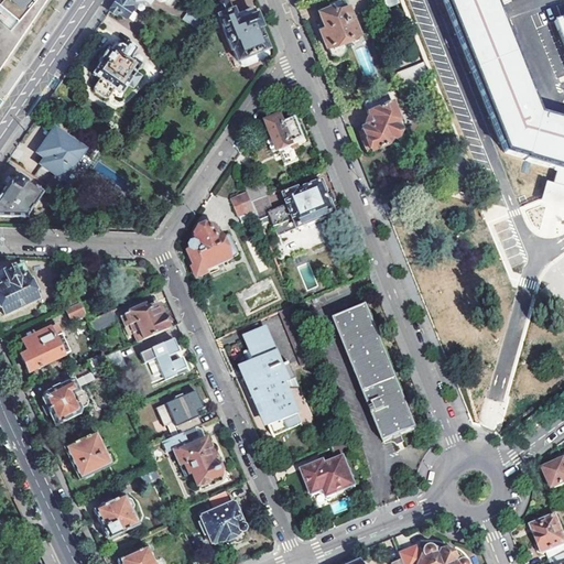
[(36,0),(39,1),(12,32),(0,21),(0,72),(11,55),(29,31),(49,0),(36,0)]
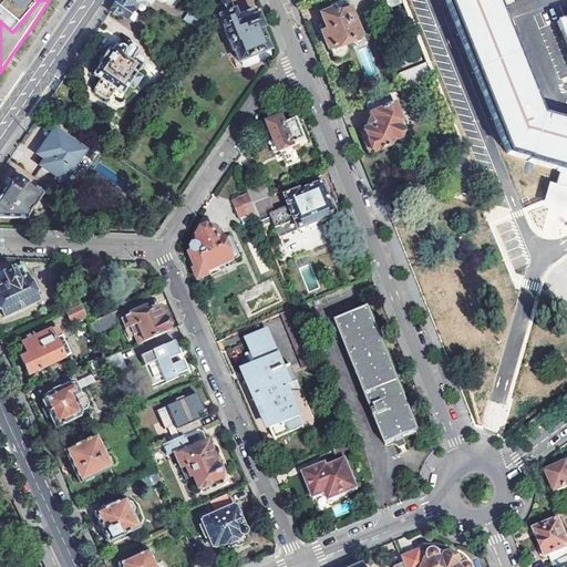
[(0,0),(0,21),(12,32),(39,1),(37,0),(0,0)]
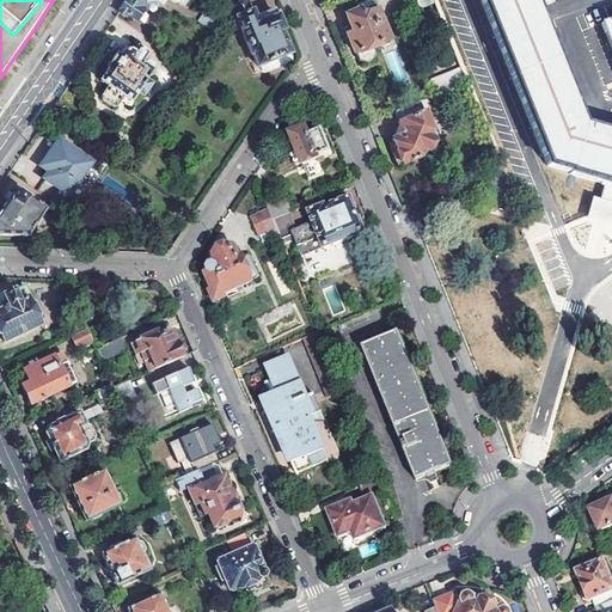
[(126,0),(118,12),(127,17),(128,14),(135,19),(144,8),(140,6),(144,1),(157,2),(164,7),(167,0),(175,5),(178,2),(184,7),(189,0),(126,0)]
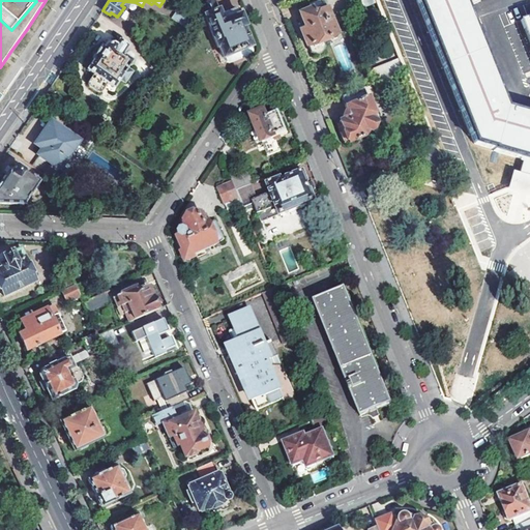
[(310,5),(312,11),(301,16),(306,28),(301,31),(312,53),(316,56),(323,54),(324,47),(322,41),(336,35),(322,0),(310,5)]
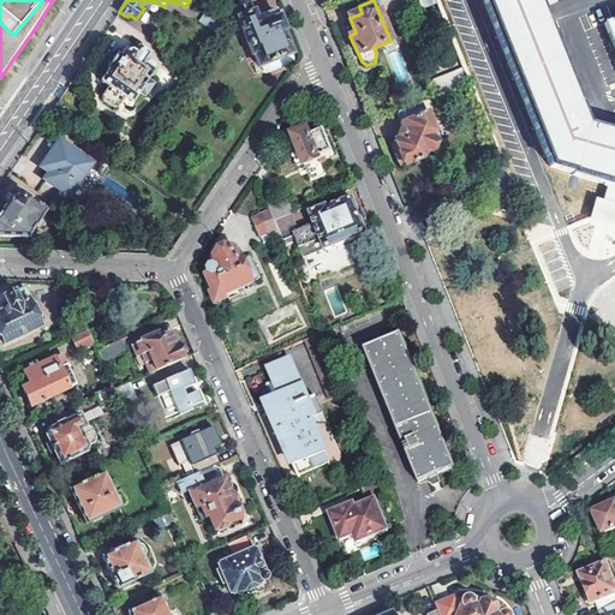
[(483,0),(550,167),(574,173),(573,175),(614,186),(614,18),(604,23),(614,51),(614,125),(589,118),(584,120),(535,0),(483,0)]
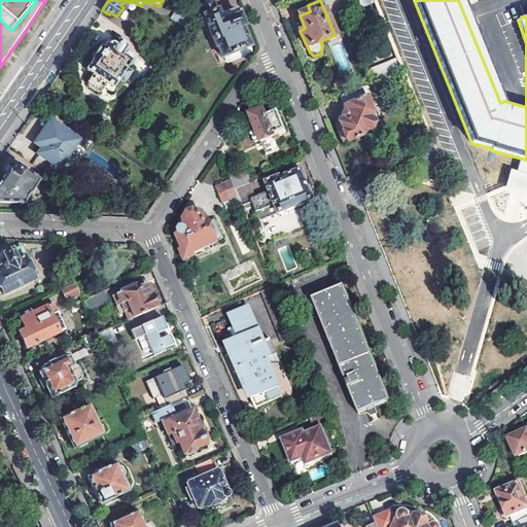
[(224,63),(229,64),(249,56),(250,53),(248,47),(249,46),(242,28),(243,27),(239,15),(237,16),(235,10),(219,16),(217,11),(216,12),(212,2),(199,7),(215,48),(217,48),(221,59),(223,58),(224,63)]
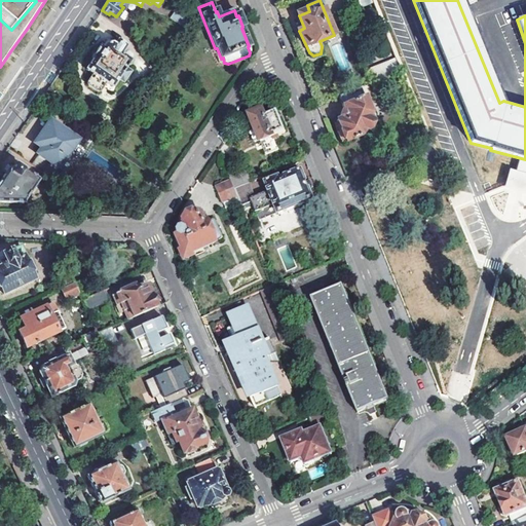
[(176,8),(170,17),(183,26),(189,17),(176,8)]
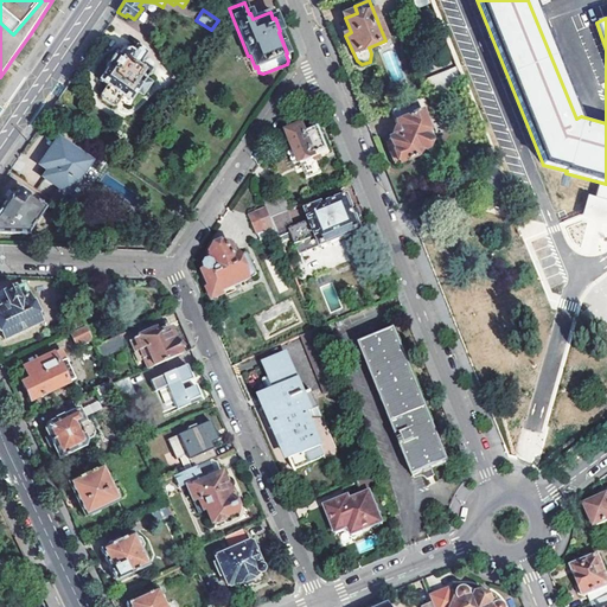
[(116,106),(122,96),(131,101),(138,91),(142,95),(151,82),(146,78),(152,70),(151,69),(153,64),(152,62),(148,61),(146,59),(144,64),(140,63),(146,53),(136,46),(132,52),(129,51),(121,52),(119,55),(116,52),(115,55),(109,55),(104,62),(107,66),(106,68),(108,69),(100,80),(107,85),(101,95),(101,98),(113,107),(116,106)]
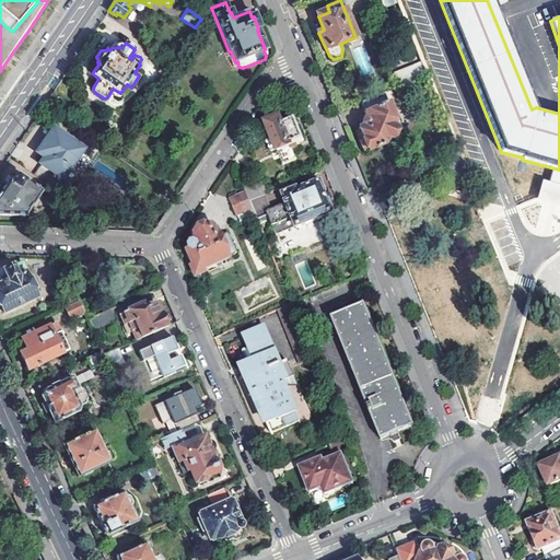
[(427,77),(421,62),(393,73),(399,88),(427,77)]
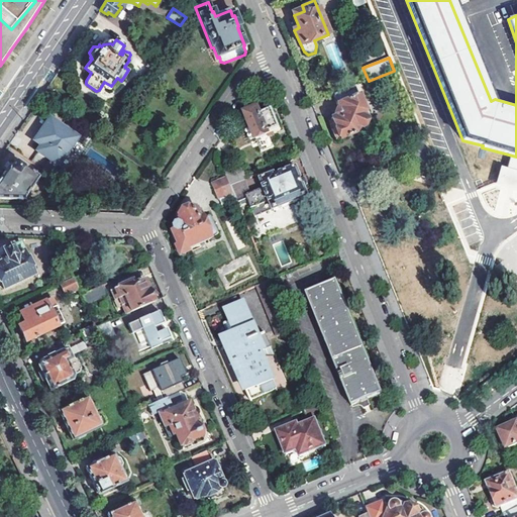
[(365,111),(354,87),(333,95),(338,108),(337,109),(334,113),(335,115),(330,117),(335,128),(331,129),(336,141),(339,139),(340,140),(355,133),(356,131),(362,129),(363,130),(366,130),(367,130),(369,128),(370,127),(371,126),(371,124),(371,122),(370,120),(368,119),(366,118),(364,113),(365,111)]
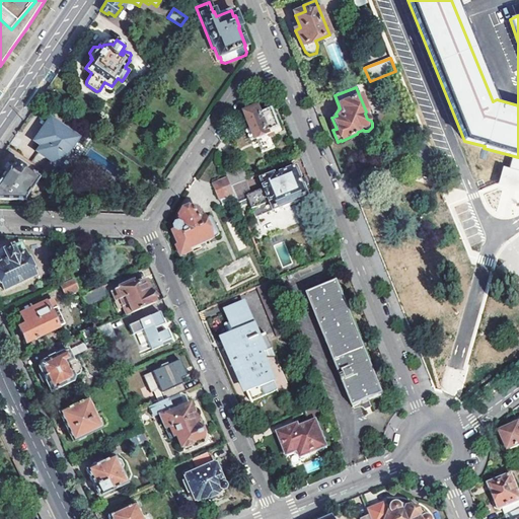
[(282,130),(274,110),(262,117),(260,110),(257,110),(257,108),(254,107),(249,109),(247,112),(249,115),(246,116),(247,119),(241,122),(238,128),(241,135),(247,132),(250,141),(255,138),(256,141),(282,130)]
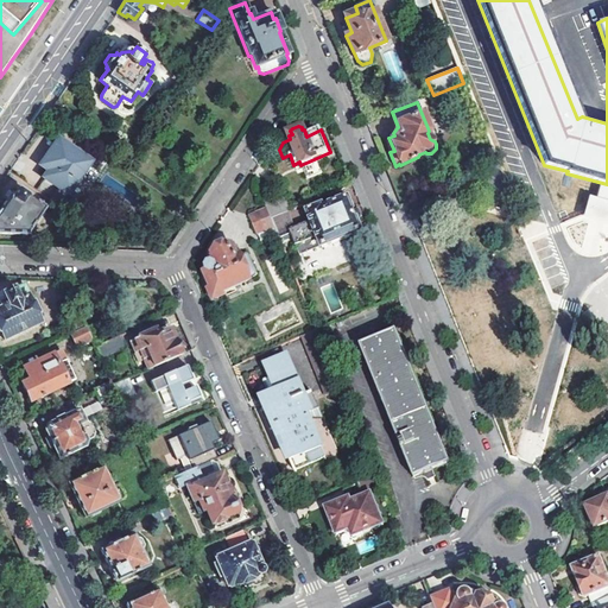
[(49,171),(36,190),(58,206),(67,192),(68,194),(90,162),(58,140),(42,166),(49,171)]
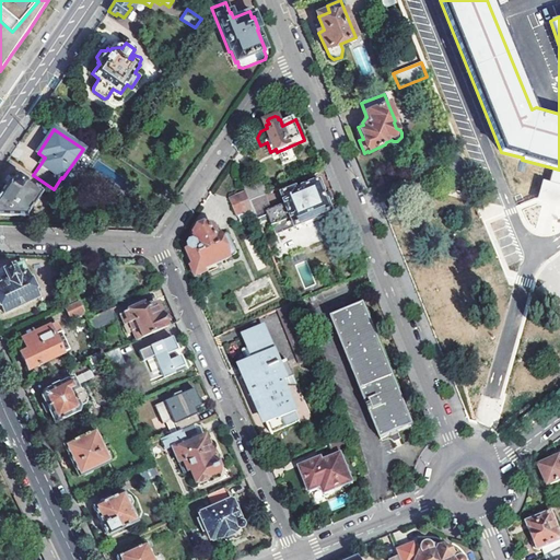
[(0,214),(25,217),(42,191),(27,182),(28,181),(18,174),(11,184),(9,182),(0,194),(0,214)]
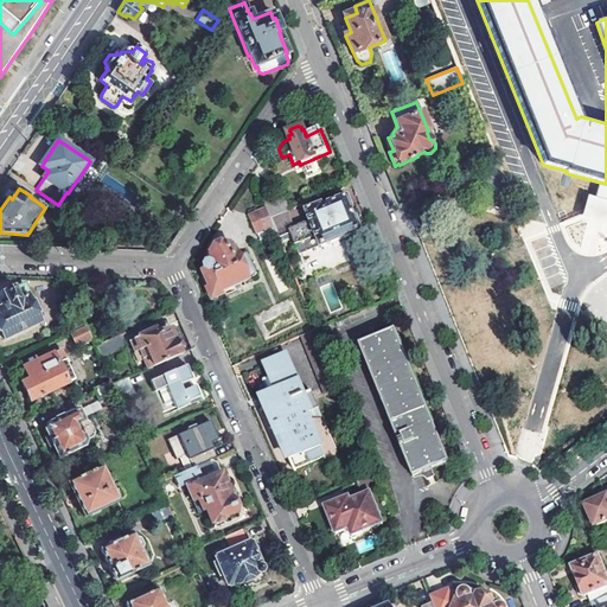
[(274,195),(263,198),(268,209),(272,218),(282,213),(274,195)]
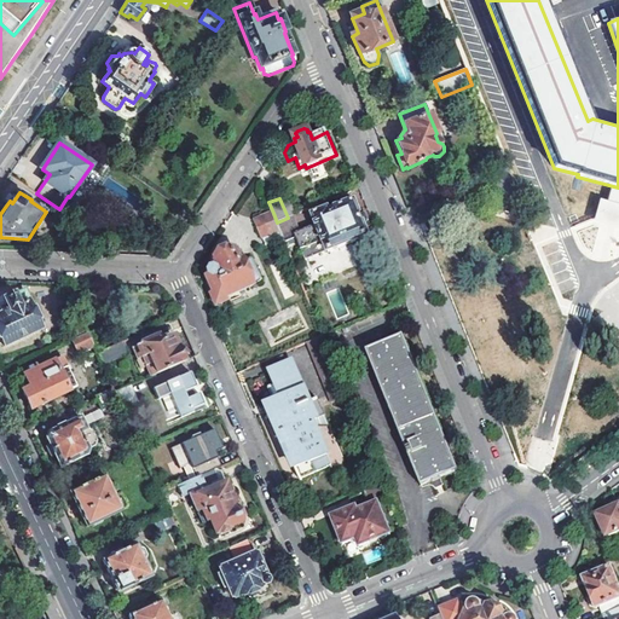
[(330,213),(329,210),(313,217),(317,226),(323,241),(329,253),(370,236),(357,202),(330,213)]
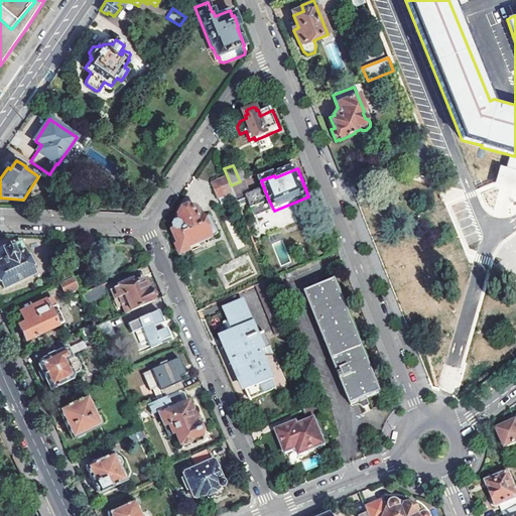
[(352,172),(355,179),(364,176),(360,168),(352,172)]
